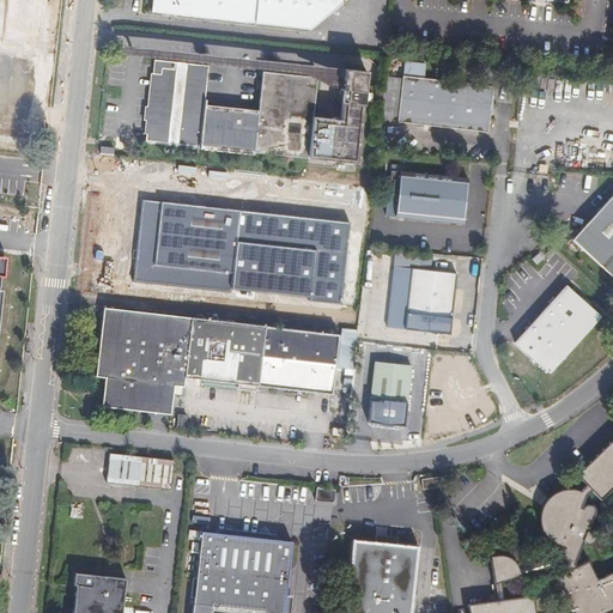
[(340,0),(152,0),(151,12),(309,29),(341,1),(340,0)]
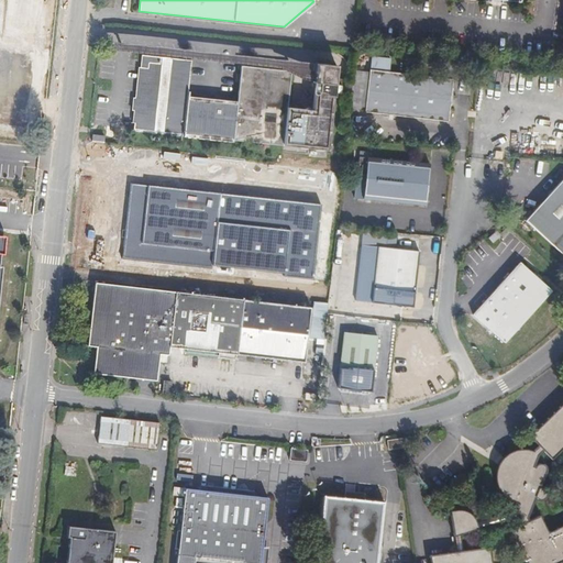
[(562,44),(553,43),(552,53),(561,54),(562,44)]
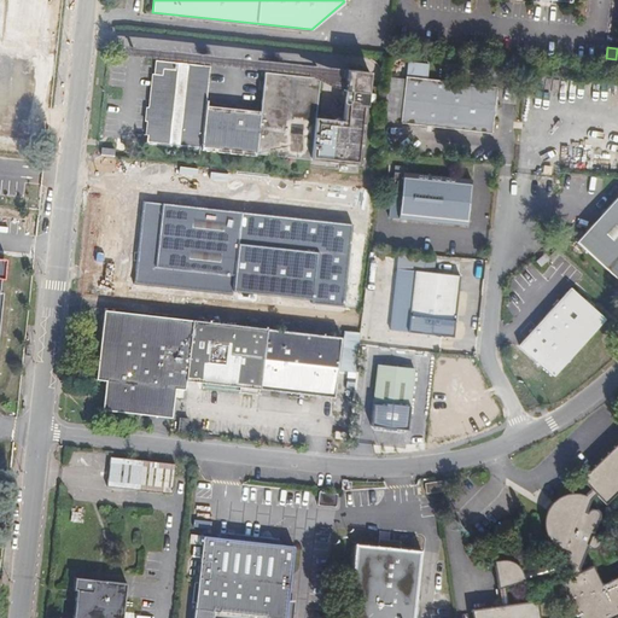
[(263,73),(260,112),(255,111),(255,105),(210,100),(209,106),(205,106),(209,65),(155,60),(146,141),(310,157),(310,161),(362,165),(371,75),(348,74),(348,76),(347,92),(343,122),(314,120),(319,79),(263,73)]
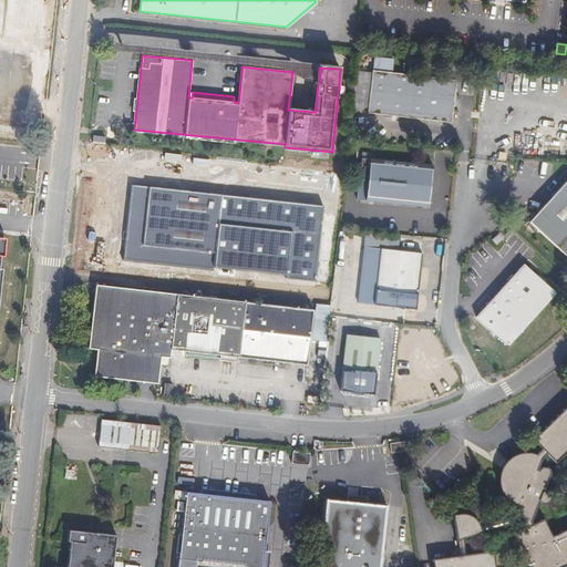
[(392,61),(371,59),(367,113),(450,121),(453,79),(391,73),(392,61)]
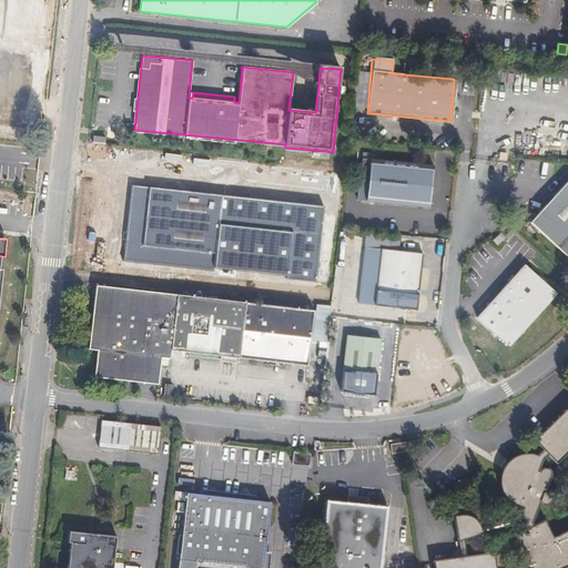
[(90,140),(90,149),(102,150),(102,141),(90,140)]
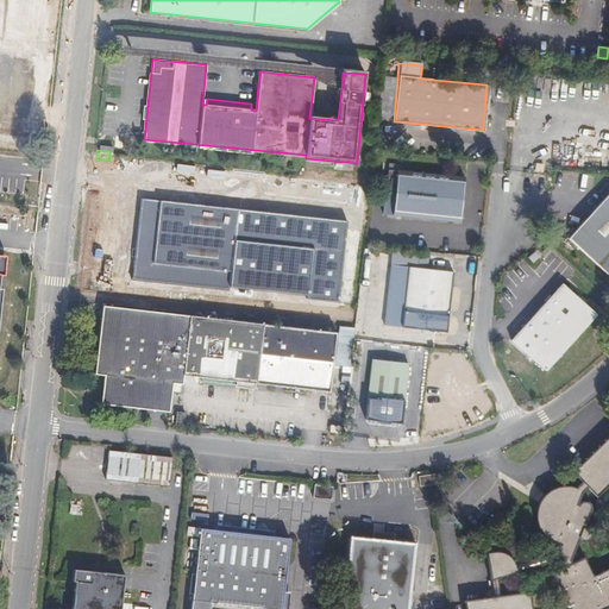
[(466,179),(400,174),(399,194),(391,194),(390,200),(388,200),(385,220),(463,226),(466,179)]
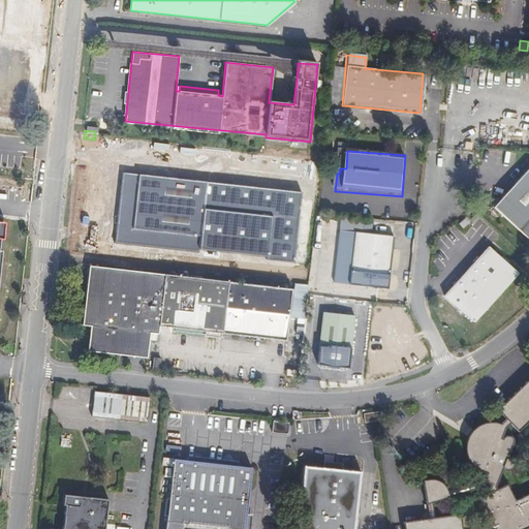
[(528,166),(493,208),(528,240),(528,166)]
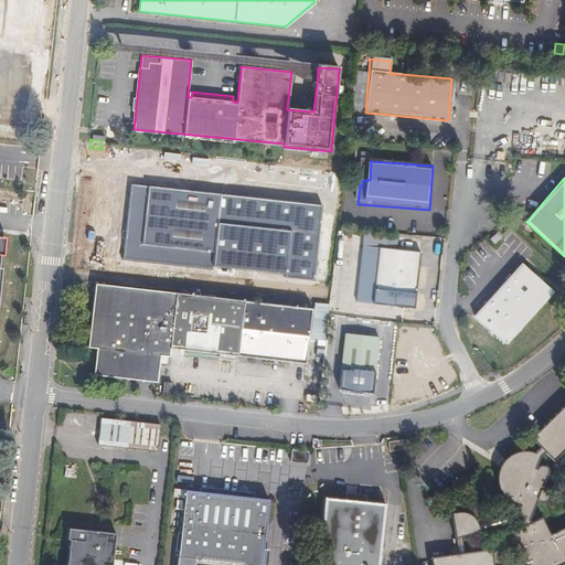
[(312,281),(320,205),(130,185),(123,262),(211,270),(211,268),(285,276),(284,278),(312,281)]
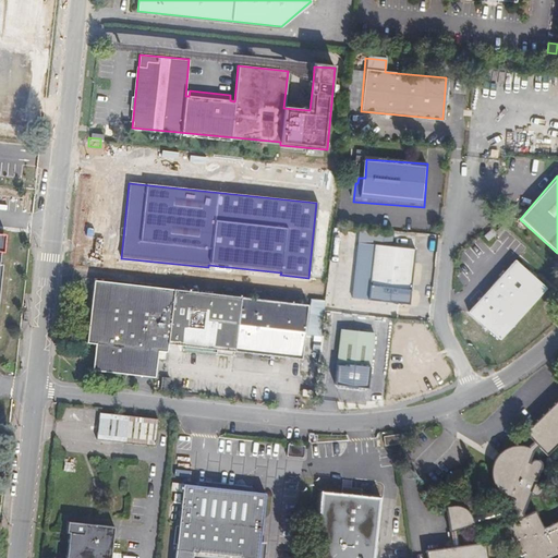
[(360,232),(359,242),(392,244),(393,234),(360,232)]
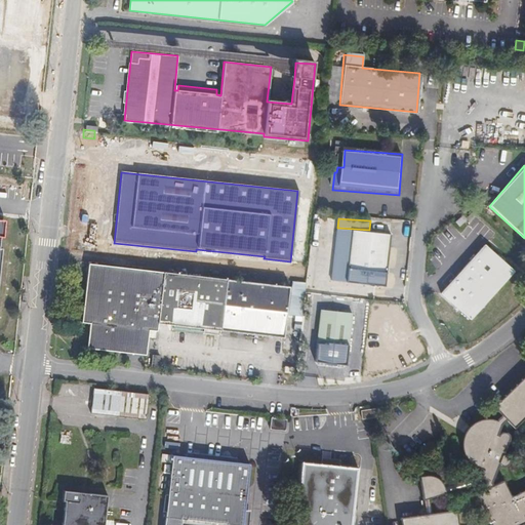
[(390,236),(352,232),(347,282),(385,286),(390,236)]
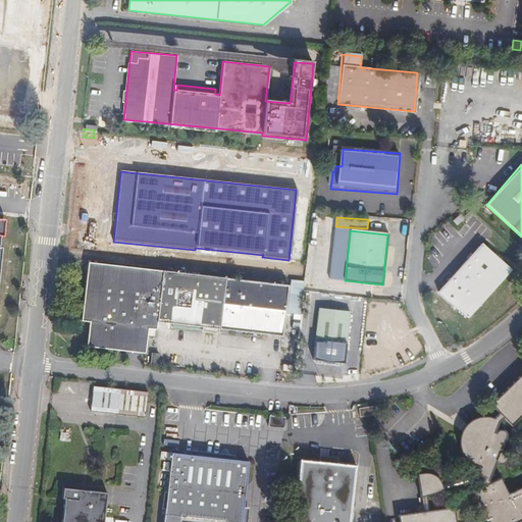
[(509,271),(480,246),(436,294),(466,319),(509,271)]
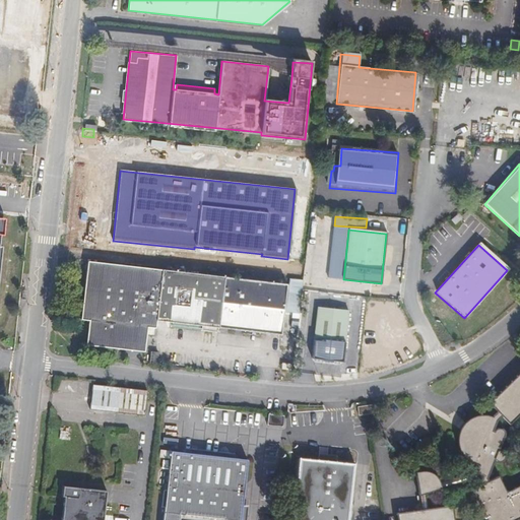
[(92,323),(90,346),(148,352),(150,329),(158,330),(159,322),(283,334),(288,285),(90,265),(84,322),(92,323)]
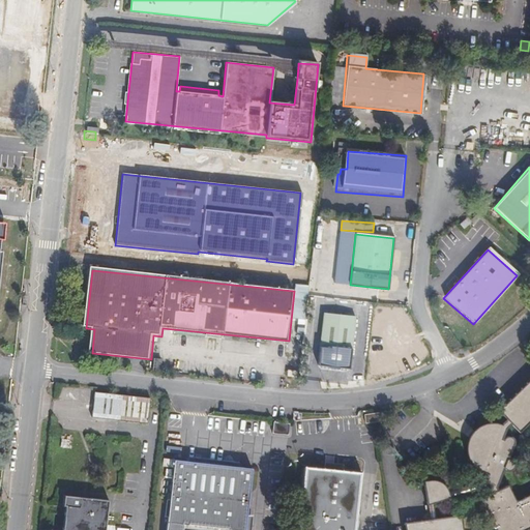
[(308,288),(296,287),(293,320),(304,321),(308,288)]
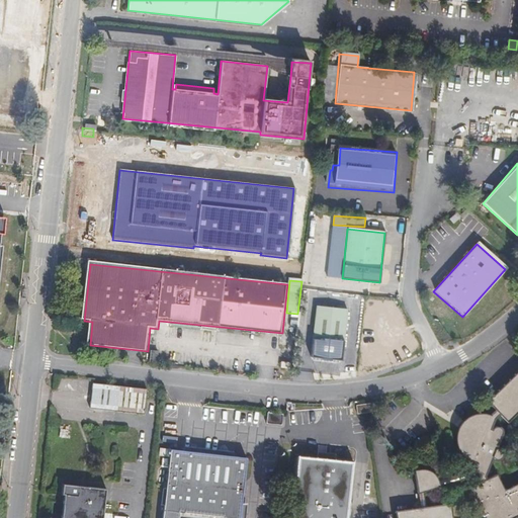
[(347,311),(315,308),(310,357),(342,360),(347,311)]
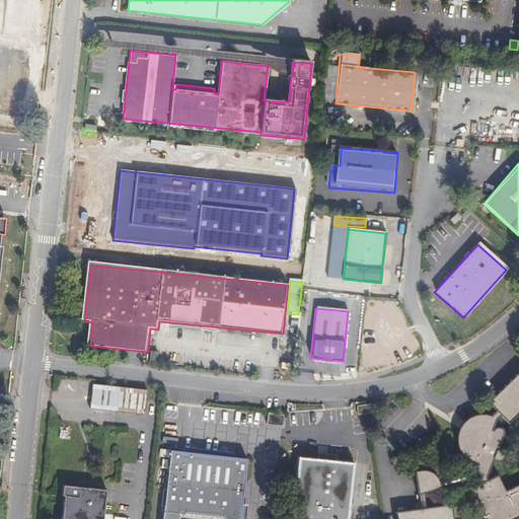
[(484,518),(450,518),(449,508),(427,511),(419,512),(396,515),(396,518),(515,518),(518,517),(518,373),(488,404),(495,412),(490,417),(486,416),(482,415),(475,416),(469,419),(464,423),(460,427),(457,433),(456,440),(457,447),(459,454),(464,460),(468,463),(475,466),(474,471),(477,479),(479,485),(469,490),(484,518)]
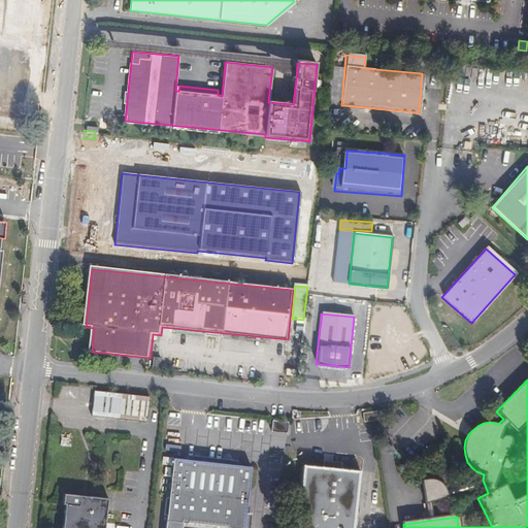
[(149,398),(94,393),(92,418),(146,423),(149,398)]
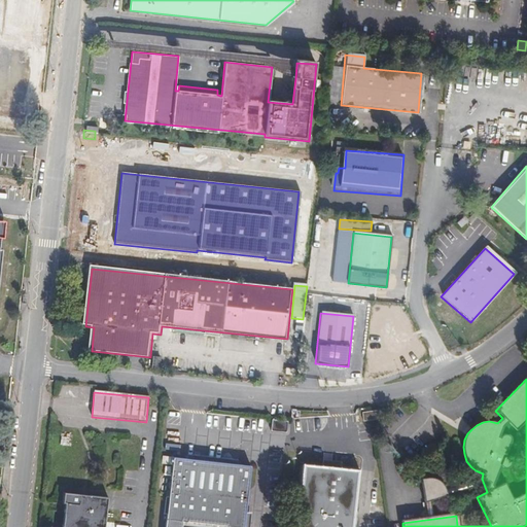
[(323,458),(322,467),(342,469),(343,460),(323,458)]
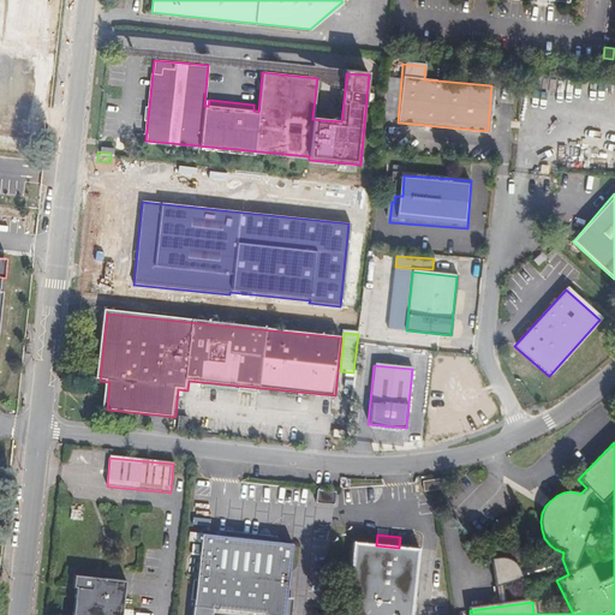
[(292,545),(202,536),(192,614),(284,614),(286,599),(292,545)]
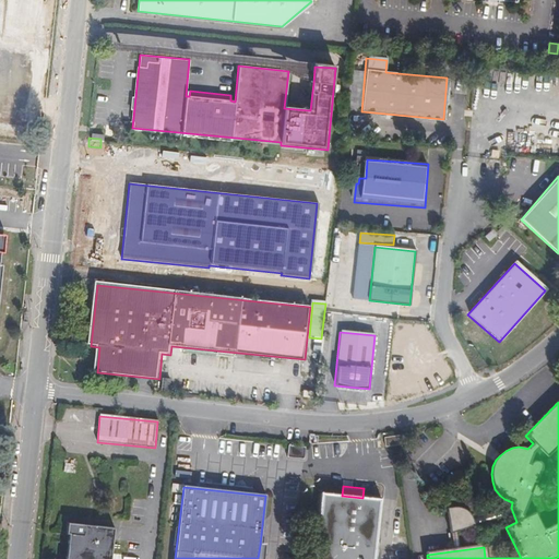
[(342,496),(321,494),(312,558),(372,558),(380,500),(363,498),(342,496)]
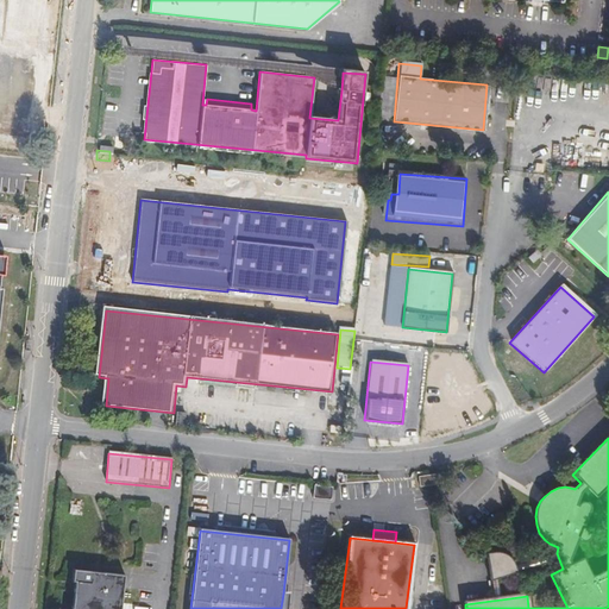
[(557,553),(516,566),(520,576),(560,563),(557,553)]
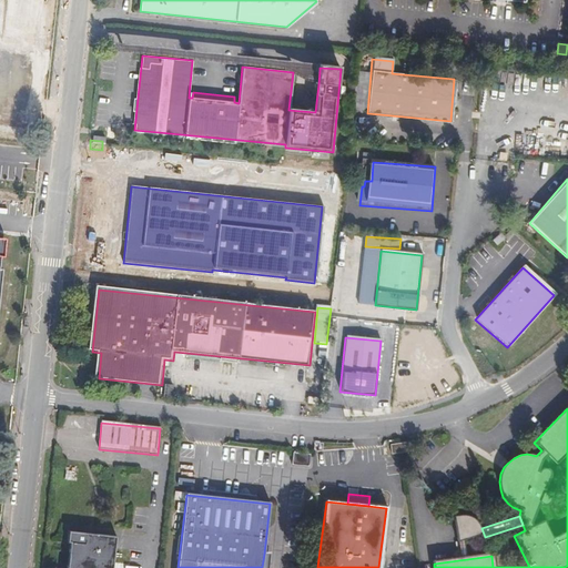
[(467,517),(454,518),(457,545),(466,541),(485,537),(482,528),(467,517)]
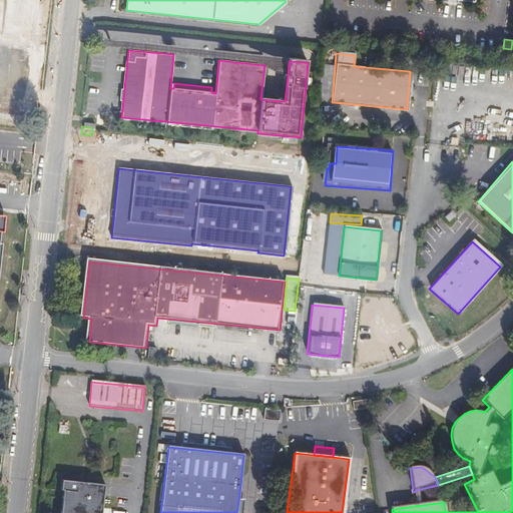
[(103,512),(107,488),(63,482),(62,493),(65,493),(62,512),(103,512)]
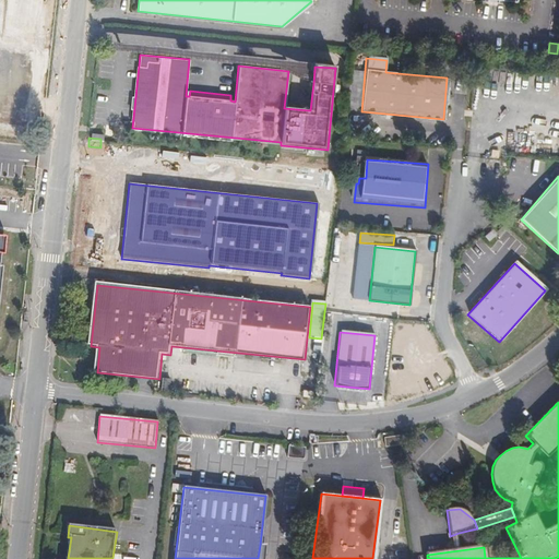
[(450,536),(451,551),(460,550),(459,533),(450,536)]
